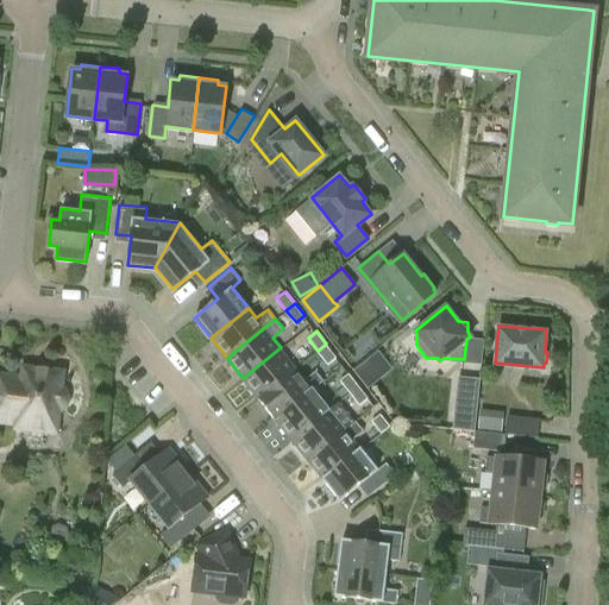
[(337,355),(326,344),(318,351),(327,363),(337,355)]
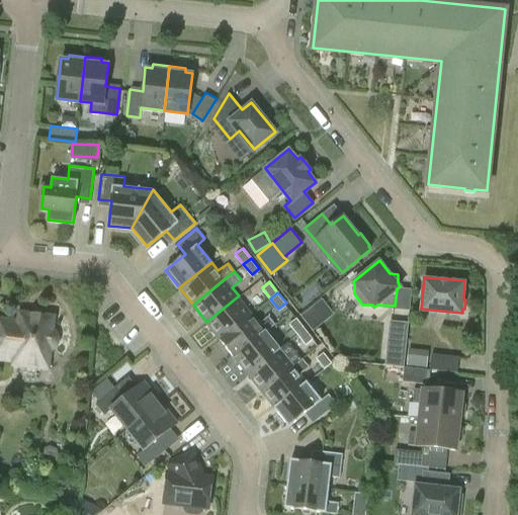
[(252,313),(239,295),(206,322),(221,338),(252,313)]
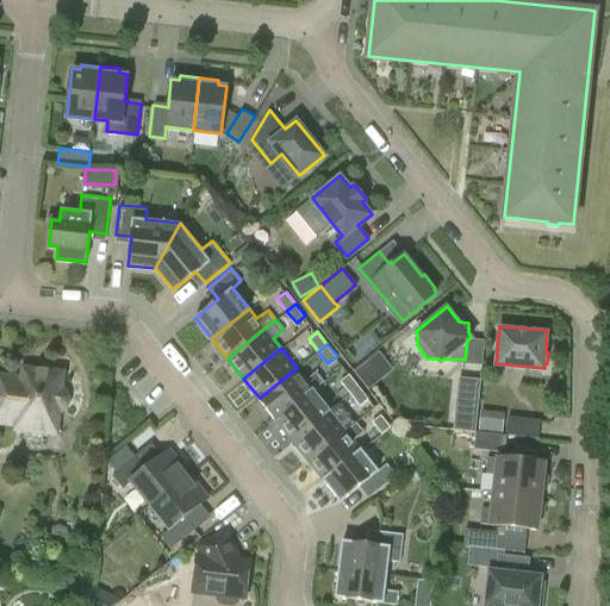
[(63,387),(62,386),(63,372),(23,367),(22,376),(0,373),(0,419),(17,422),(17,426),(56,431),(58,411),(62,410),(63,408),(66,406),(67,405),(68,403),(68,400),(69,399),(69,397),(68,395),(68,393),(67,391),(66,388),(63,387)]
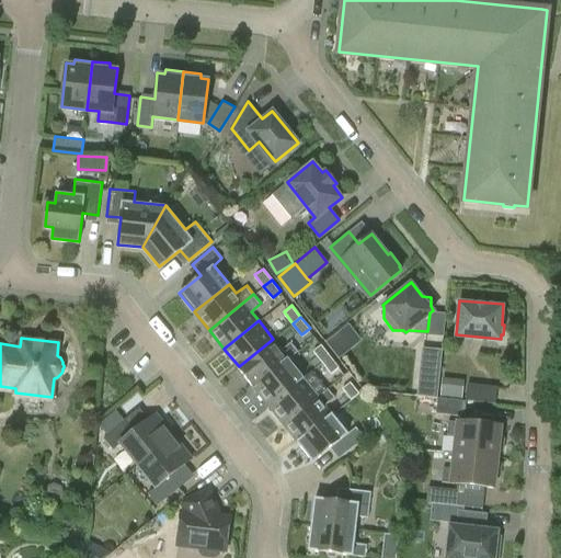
[(281,349),(273,339),(239,366),(253,385),(288,357),(298,349),(290,340),(281,349)]
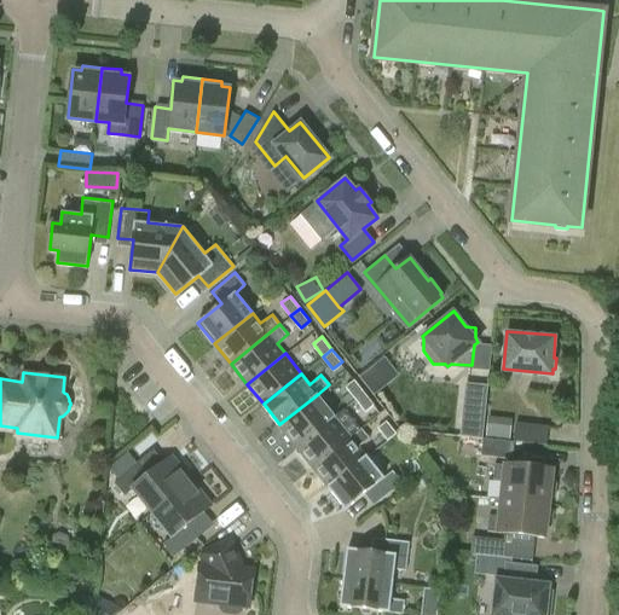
[(346,384),(356,398),(364,390),(354,377),(346,384)]
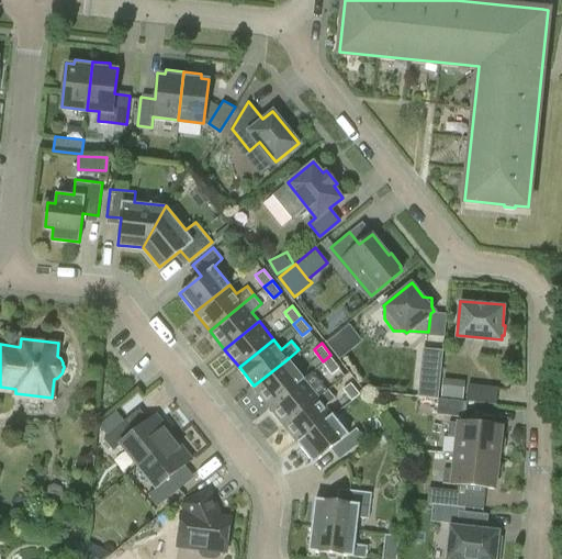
[(422,347),(418,382),(439,384),(442,348),(422,347)]
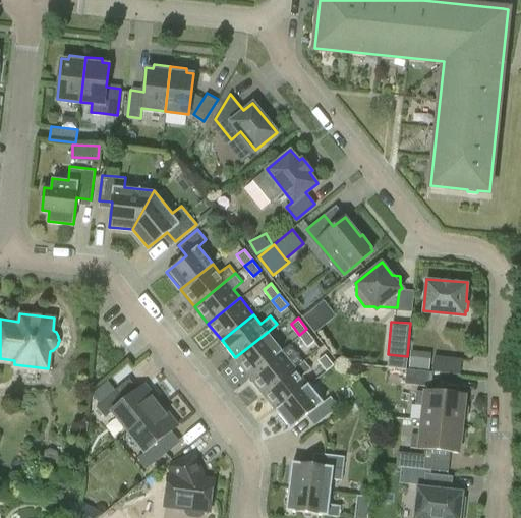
[(314,339),(306,329),(299,335),(307,345),(314,339)]
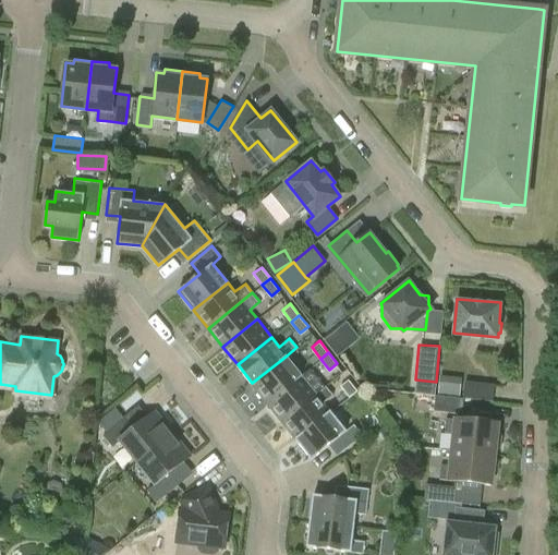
[(252,383),(267,401),(301,374),(287,356),(252,383)]
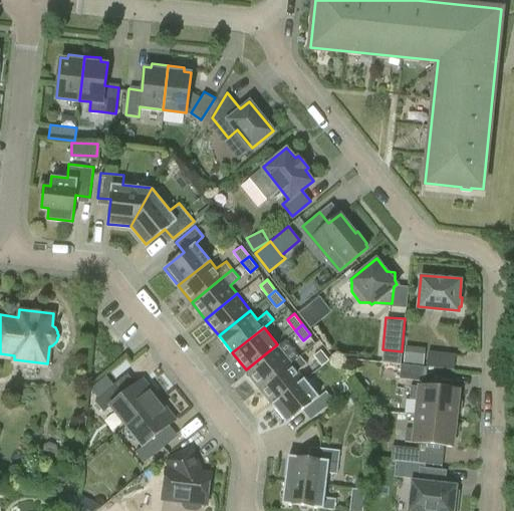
[(285,338),(277,344),(246,369),(259,387),(299,354),(285,338)]
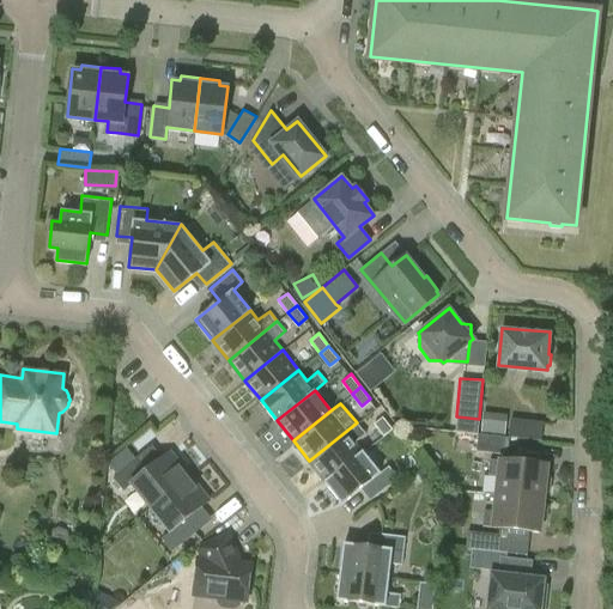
[(384,434),(393,427),(383,414),(375,421),(384,434)]
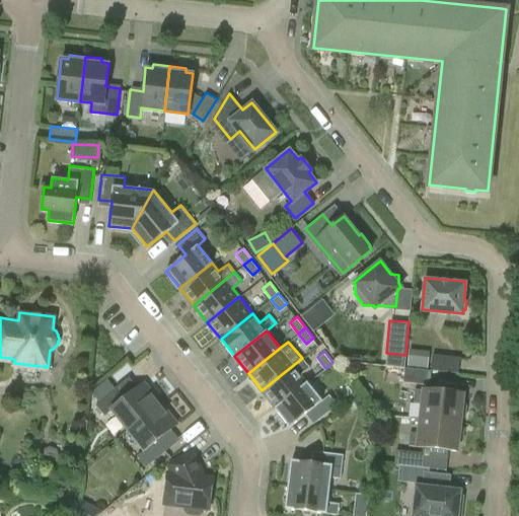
[(460,356),(433,353),(431,368),(458,371),(460,356)]
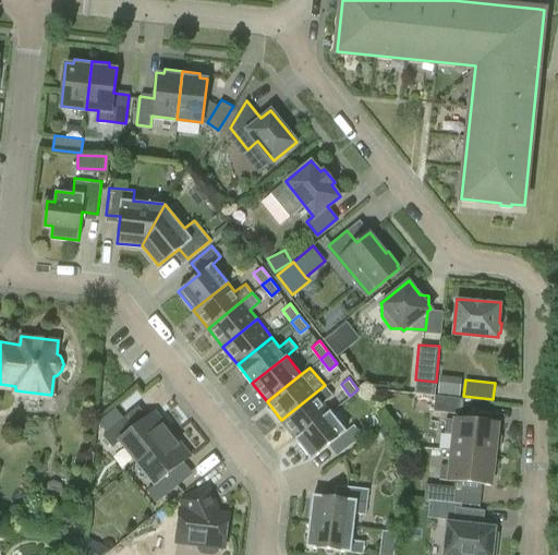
[(326,384),(325,385),(281,420),(296,438),(330,411),(323,401),(334,394),(326,384)]
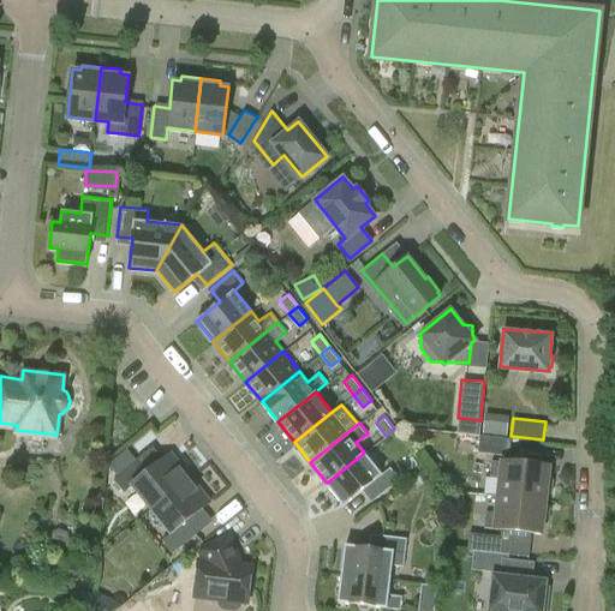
[(478,450),(509,455),(512,438),(479,433),(478,450)]
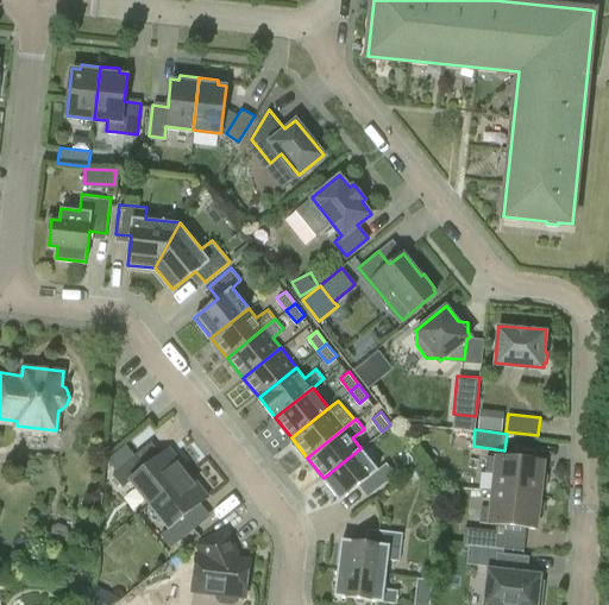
[(131,479),(150,503),(189,471),(170,447),(146,466),(137,454),(113,473),(123,486),(131,479)]
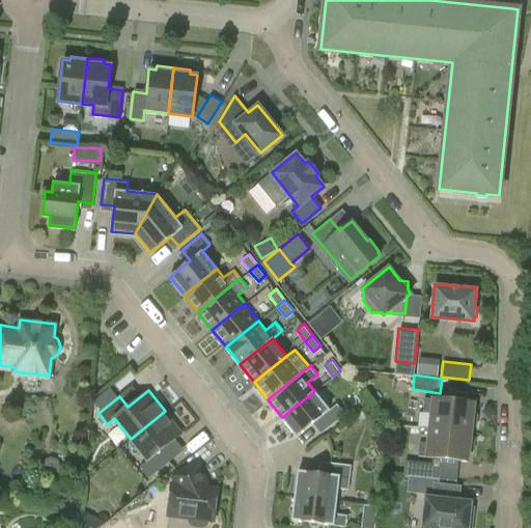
[(329,409),(314,391),(282,417),(297,435),(316,419),(325,428),(345,413),(337,403),(329,409)]
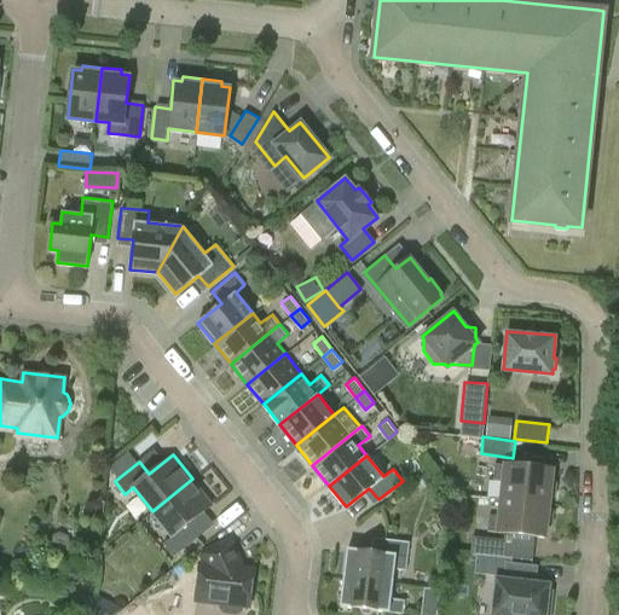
[(549,502),(550,495),(553,497),(555,494),(556,482),(555,480),(551,479),(553,468),(495,462),(493,477),(503,479),(502,497),(549,502)]
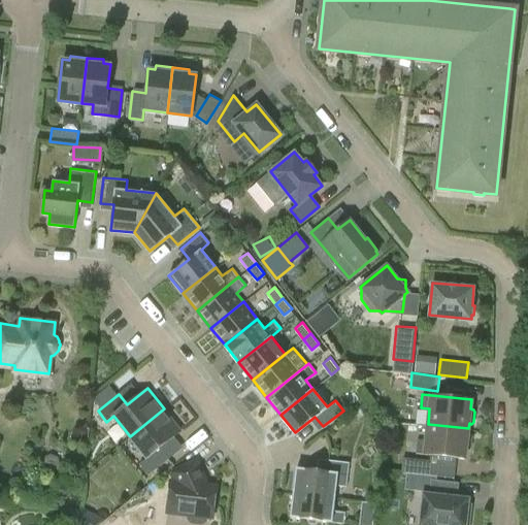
[(180,430),(164,408),(130,436),(146,457),(139,462),(149,473),(169,457),(160,447),(180,430)]
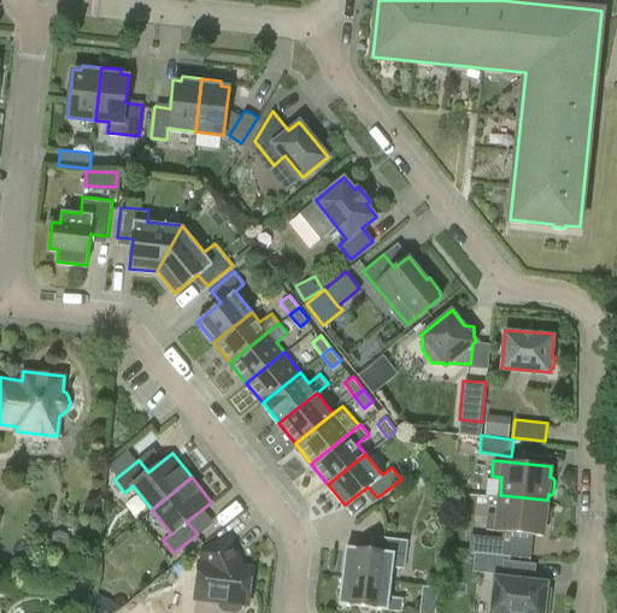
[(550,506),(547,506),(547,500),(500,495),(498,513),(488,512),(487,528),(544,534),(545,523),(548,523),(551,520),(552,508),(550,506)]
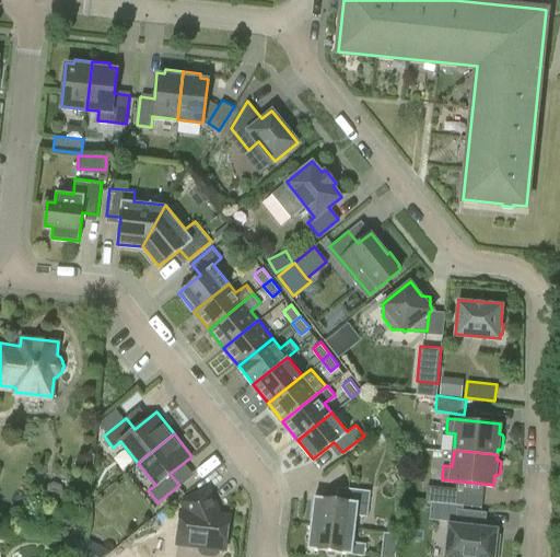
[(426,500),(454,503),(455,488),(427,485),(426,500)]
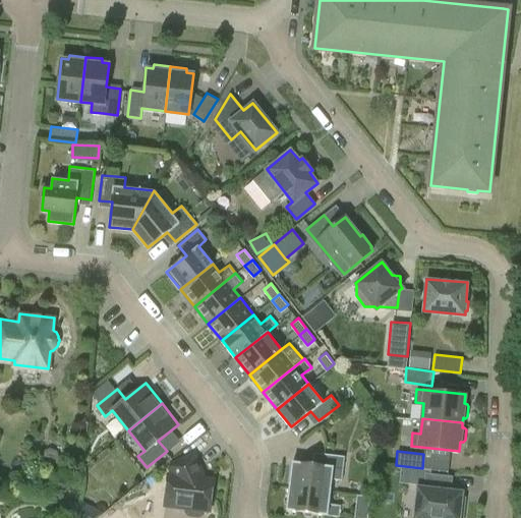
[(293,461),(290,484),(331,490),(332,477),(342,478),(345,455),(320,452),(317,464),(293,461)]
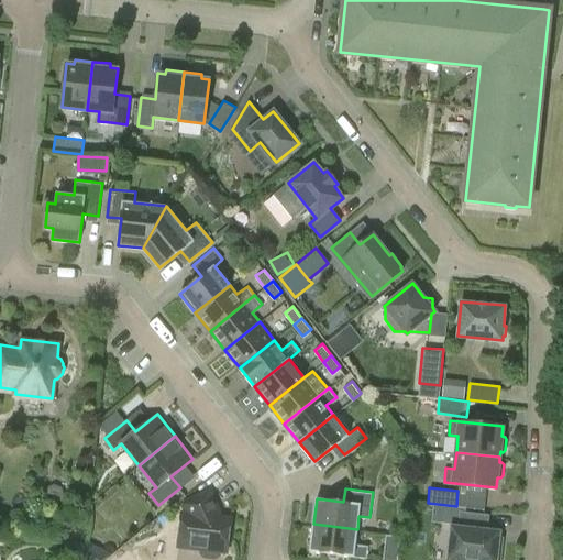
[(221,556),(221,550),(227,550),(231,517),(219,516),(214,506),(217,505),(209,490),(183,503),(188,513),(183,512),(178,545),(200,547),(199,552),(202,558),(216,559),(221,556)]
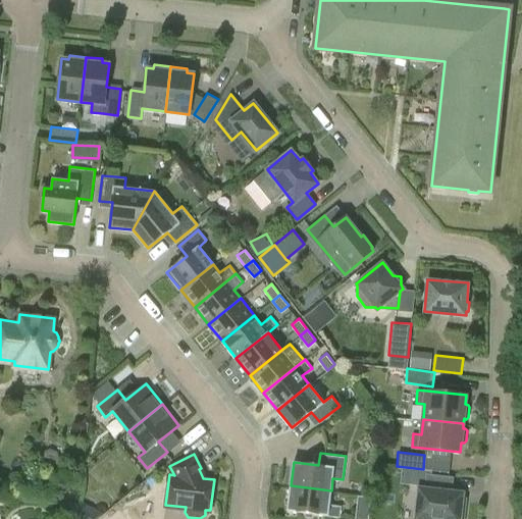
[(451,491),(452,477),(427,474),(426,488),(419,487),(416,518),(419,518),(463,518),(464,512),(461,512),(463,492),(451,491)]
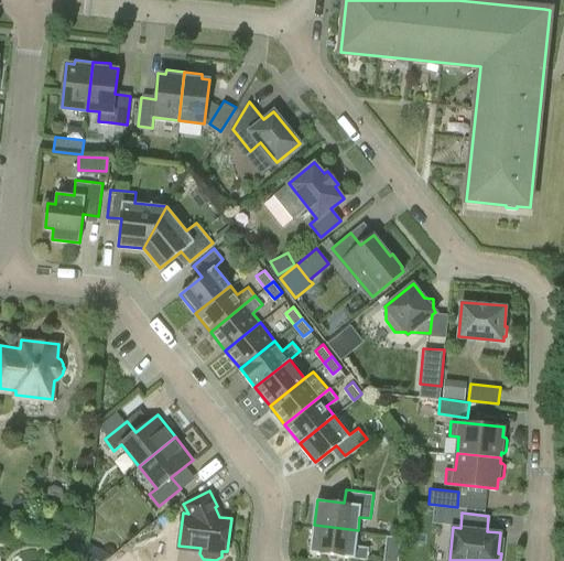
[(356,543),(358,530),(314,525),(311,551),(368,558),(369,546),(356,543)]
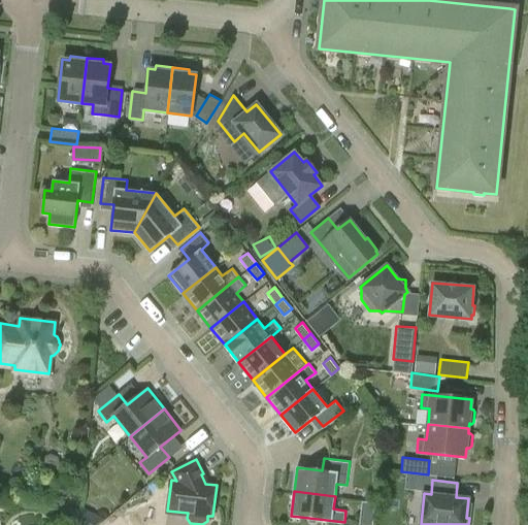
[(371,524),(375,501),(362,499),(359,524),(371,524)]
